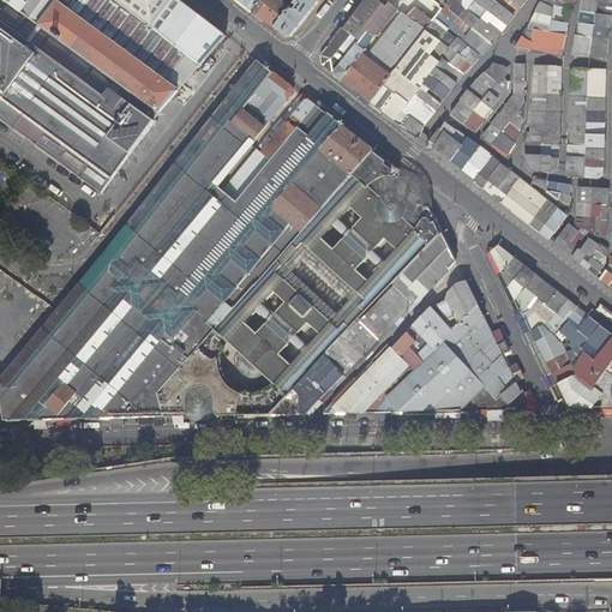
[(151,119),(156,113),(138,99),(91,64),(40,27),(1,0),(0,0),(0,118),(100,191),(126,155),(153,120),(151,119)]
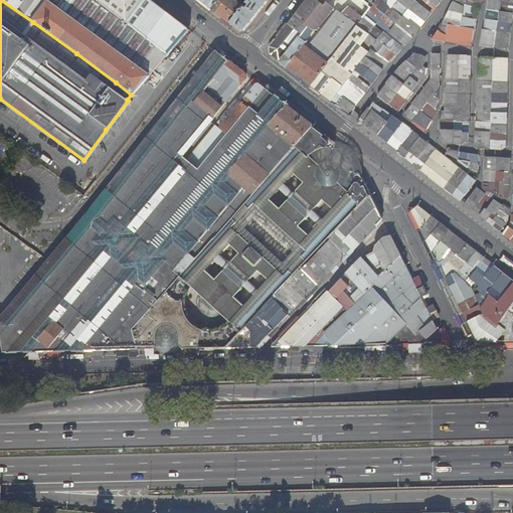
[(1,0),(33,22),(76,53),(116,82),(131,95),(147,75),(102,41),(56,8),(62,0),(97,0),(120,18),(166,54),(189,29),(151,0),(1,0)]
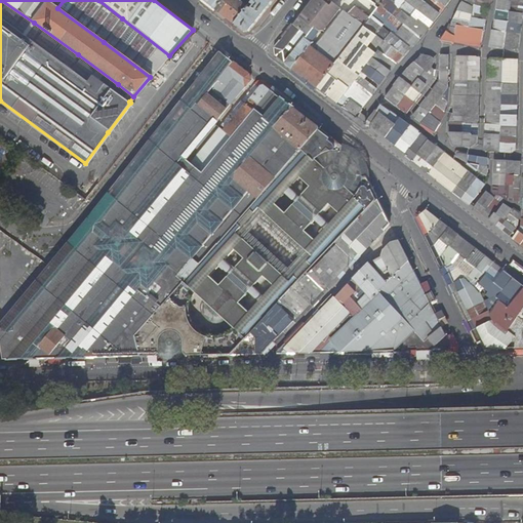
[(104,42),(150,77),(163,62),(169,55),(122,18),(98,0),(64,0),(57,8),(104,42)]
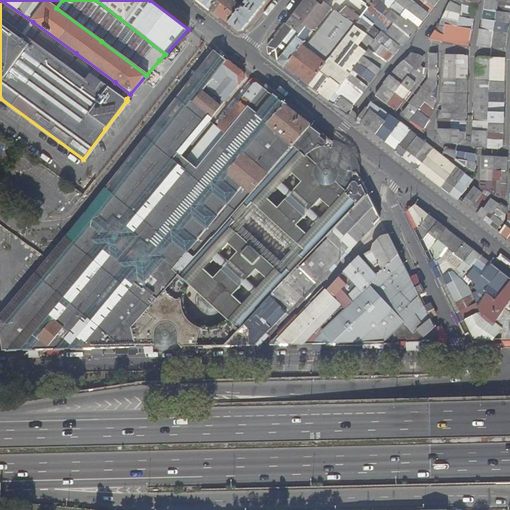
[(199,0),(209,8),(215,0),(199,0)]
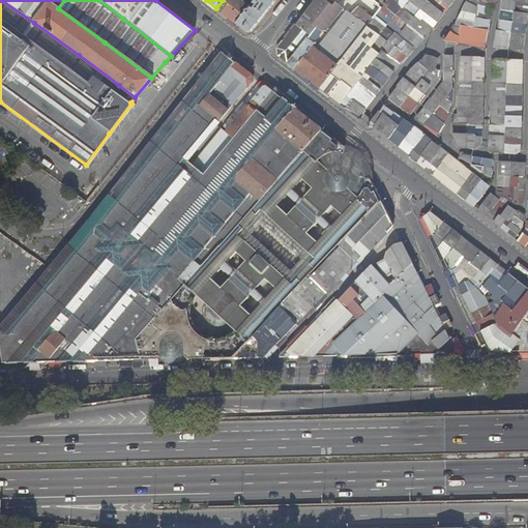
[(223,0),(216,8),(235,22),(253,0),(223,0)]
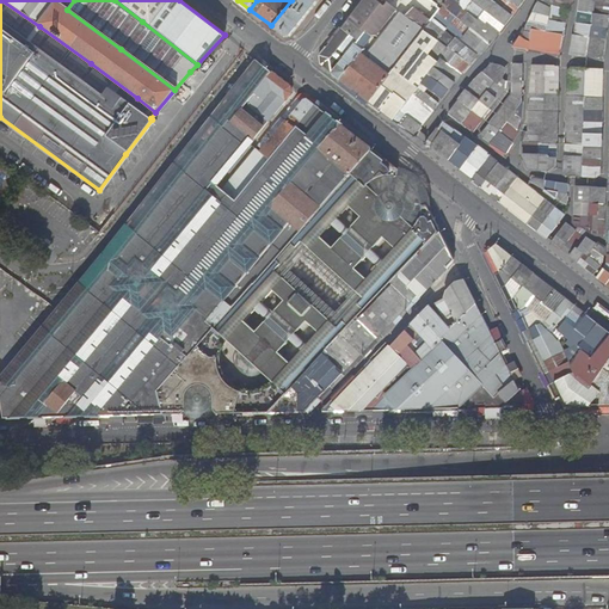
[(291,0),(271,25),(283,35),(288,35),(314,0),(291,0)]
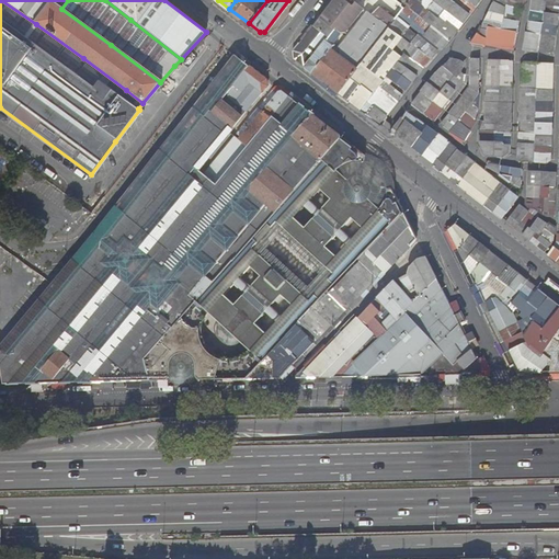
[(330,0),(288,54),(338,92),(394,18),(380,7),(373,15),(369,13),(372,11),(367,7),(365,9),(366,10),(333,50),(330,48),(341,33),(339,31),(344,31),(362,7),(353,0),(330,0)]
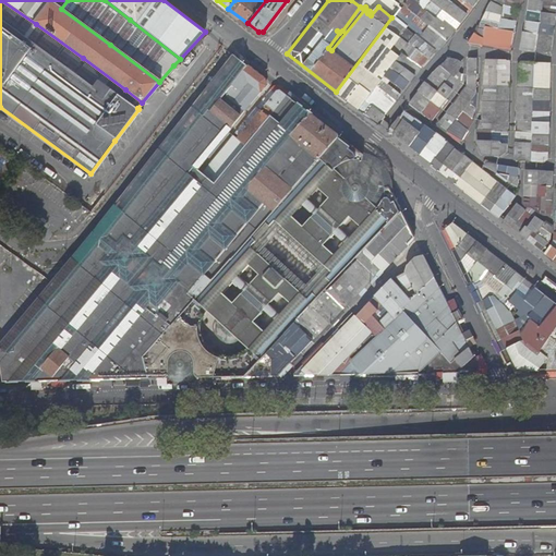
[(406,0),(400,7),(391,17),(336,92),(375,122),(434,46),(437,48),(473,0),(406,0)]
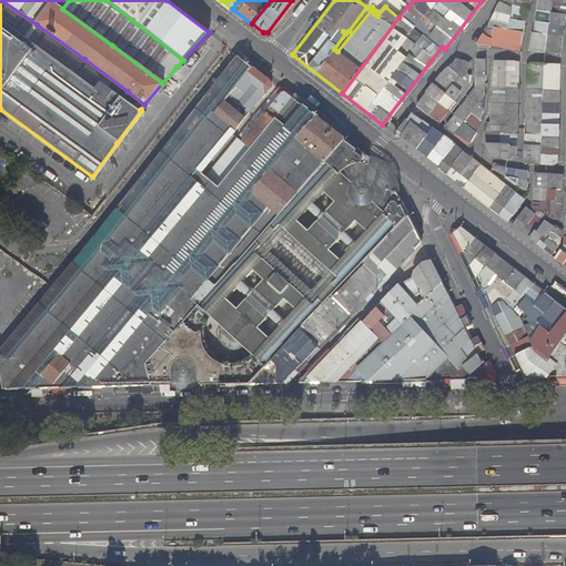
[(485,23),(478,32),(472,41),(499,46),(518,48),(526,3),(527,0),(535,0),(526,49),(558,52),(565,9),(565,0),(495,0),(493,8),(485,23)]
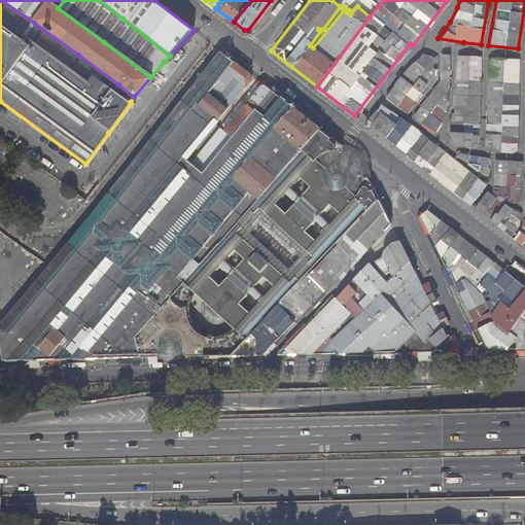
[(0,358),(2,359),(116,357),(218,242),(319,127),(290,105),(270,89),(252,109),(244,118),(230,136),(223,144),(201,171),(189,162),(185,158),(231,103),(224,98),(218,93),(39,302),(234,61),(219,49),(0,320),(0,347),(2,348),(0,351),(0,358)]
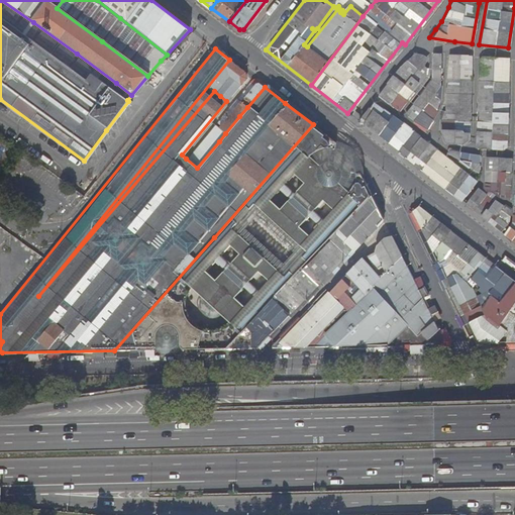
[(411,50),(394,69),(377,94),(397,109),(429,66),(424,66),(425,56),(422,52),(411,50)]
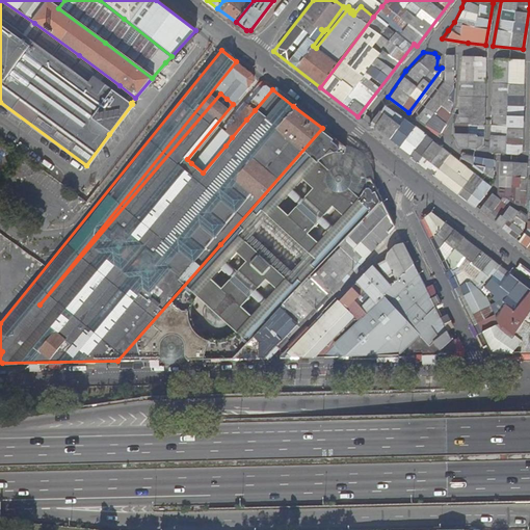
[(444,52),(442,79),(414,114),(440,132),(452,100),(453,52),(444,52)]
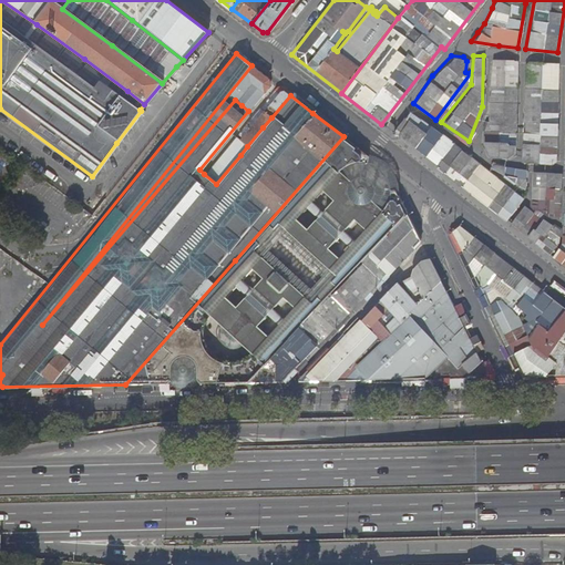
[(482,131),(482,141),(480,142),(488,156),(506,157),(513,152),(517,58),(490,58),(486,121),(483,121),(482,131)]
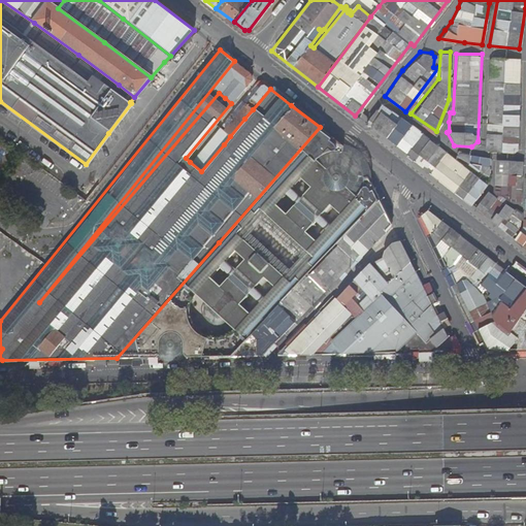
[(519,57),(488,56),(487,148),(517,149),(517,110),(519,57)]
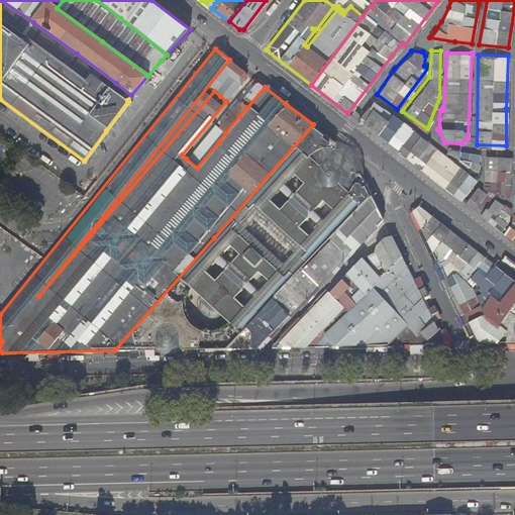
[(224,91),(220,96),(226,101),(245,77),(244,72),(229,60),(38,296),(214,91),(218,87),(224,91)]
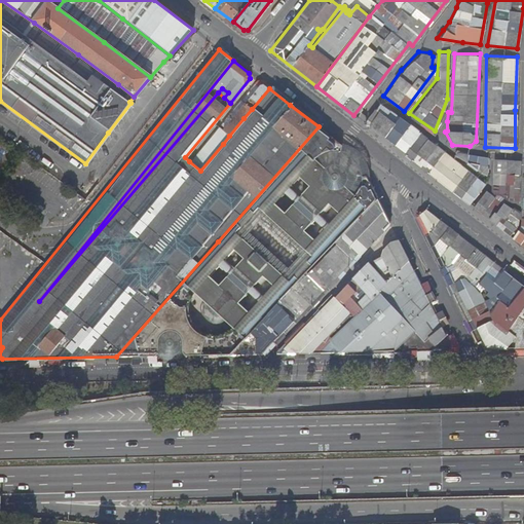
[(267,87),(257,79),(240,100),(252,109),(269,88),(267,87)]
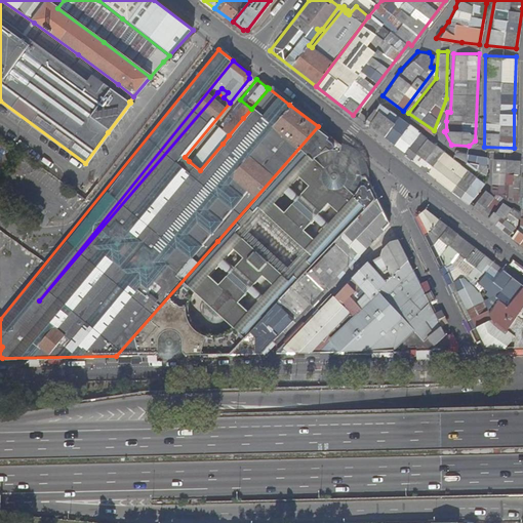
[(251,109),(240,99),(234,106),(217,126),(229,135),(243,118),(251,109)]
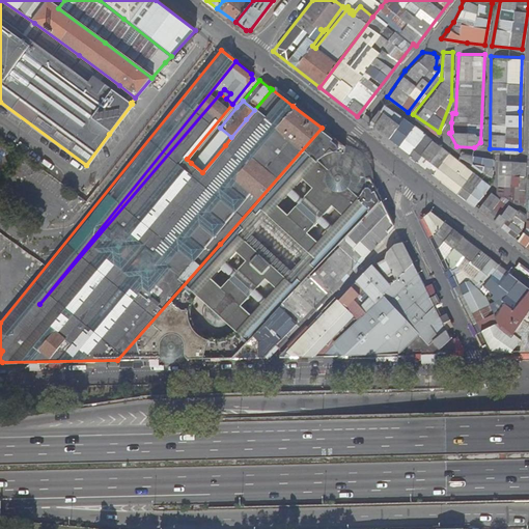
[(382,104),(366,123),(473,205),(489,184),(433,139),(382,104)]
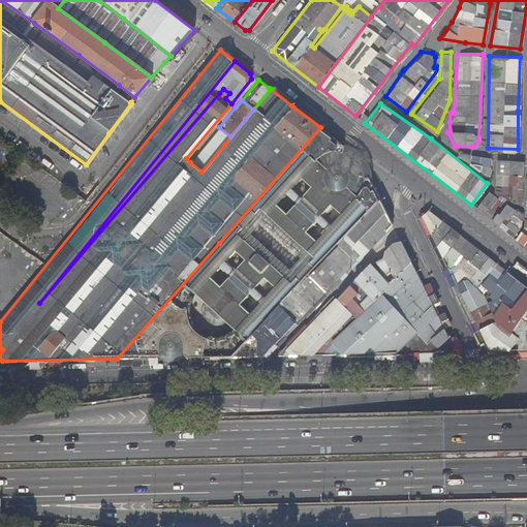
[(342,238),(379,199),(362,164),(355,154),(320,127),(219,243),(117,359),(229,355),(246,338),(270,313),(342,238)]
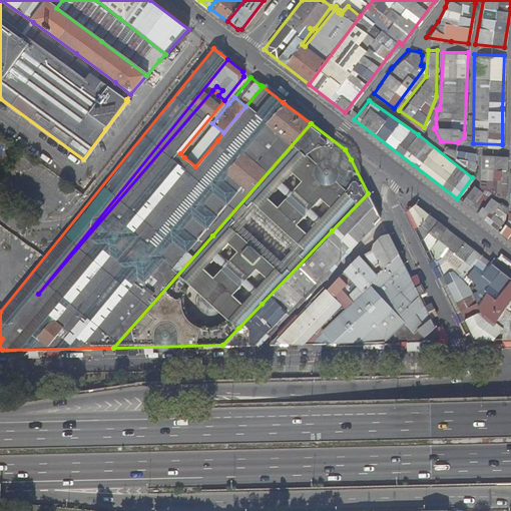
[(223,132),(212,123),(198,140),(184,157),(195,166),(217,140),(223,132)]
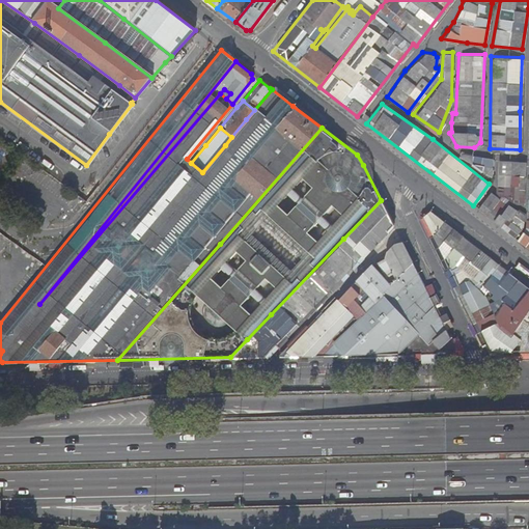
[(493,158),(461,152),(457,156),(480,170),(491,175),(493,158)]
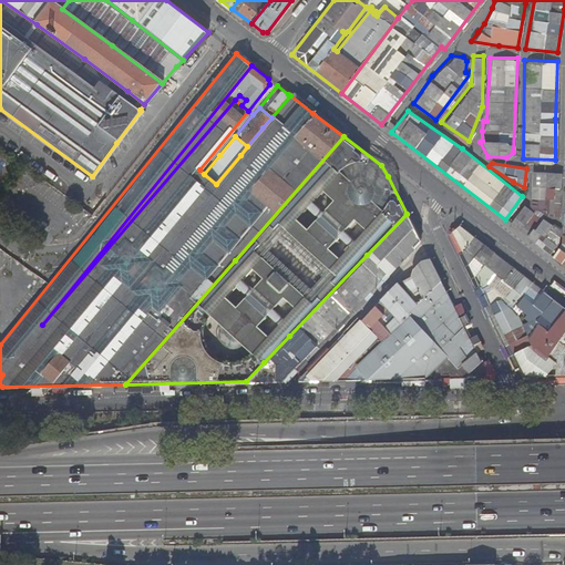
[(557,247),(552,255),(564,266),(564,168),(563,242),(558,247),(557,247)]
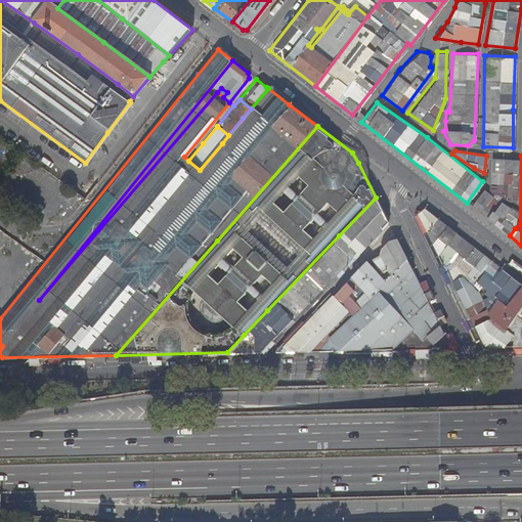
[(483,187),(470,206),(508,234),(513,226),(516,208),(517,159),(490,158),(490,172),(487,172),(486,181),(490,182),(489,182),(489,191),(483,187)]
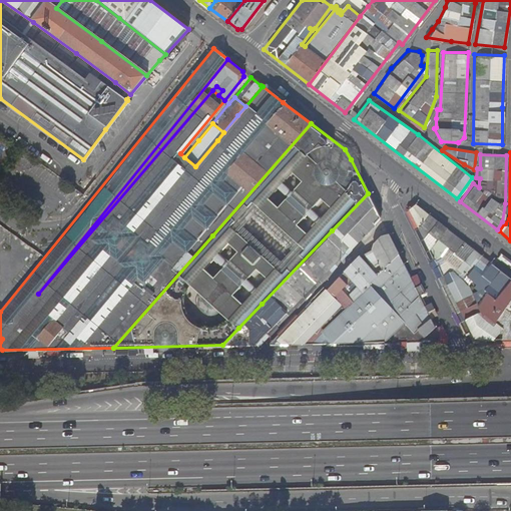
[(350,247),(380,217),(368,193),(332,230),(348,246),(350,247)]
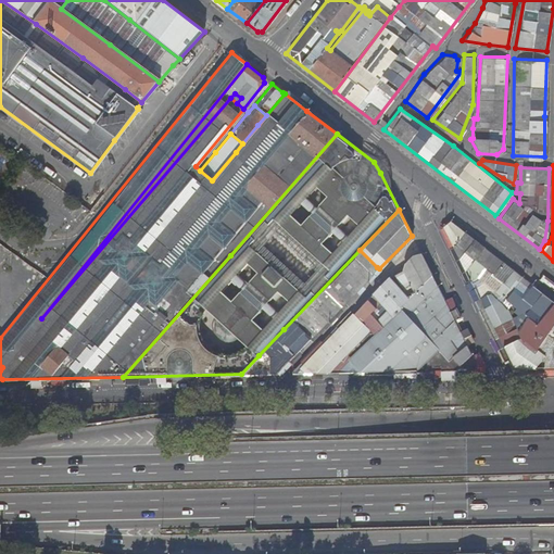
[(442,226),(478,297),(488,291),(501,303),(521,277),(450,221),(442,226)]
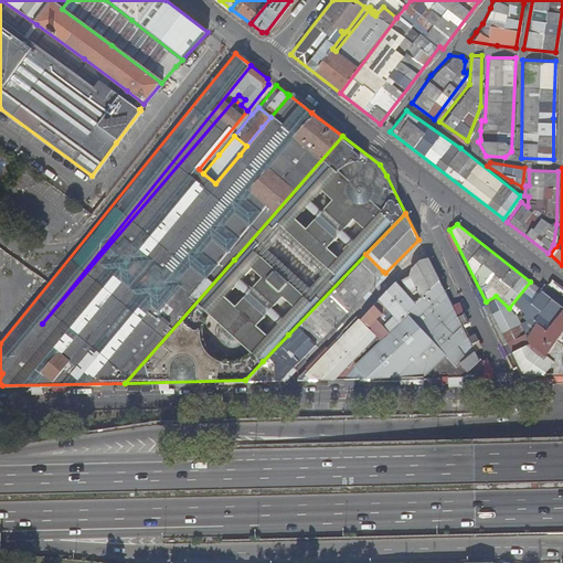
[(288,335),(306,352),(383,272),(365,254),(288,335)]
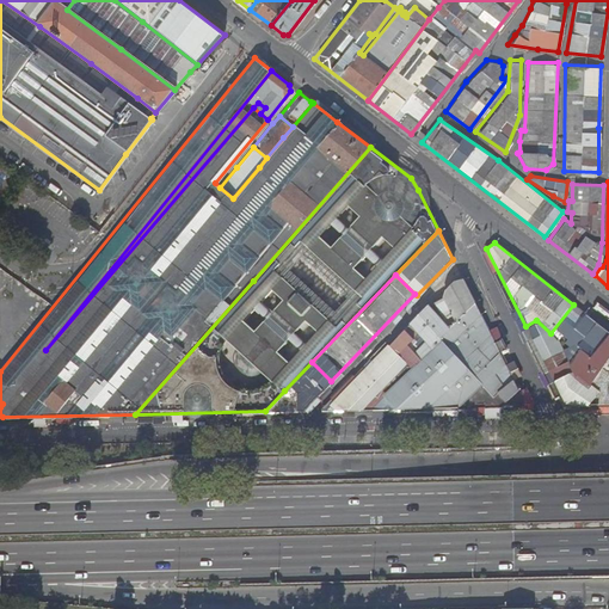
[(426,306),(325,410),(343,410),(370,408),(440,338),(438,337),(474,301),(461,277),(453,280),(444,288),(443,295),(426,306)]
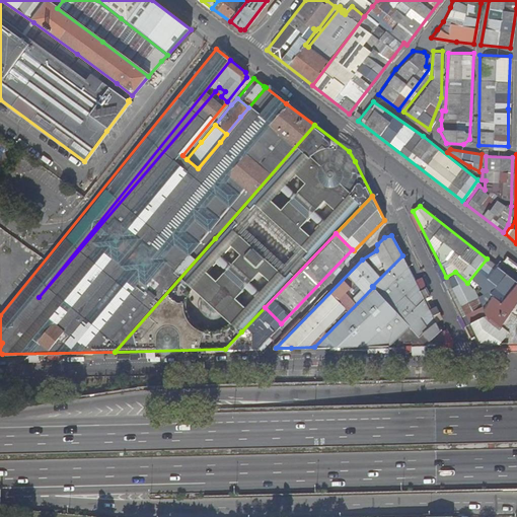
[(373,287),(314,347),(340,347),(392,345),(446,344),(402,255),(372,286),(373,287)]
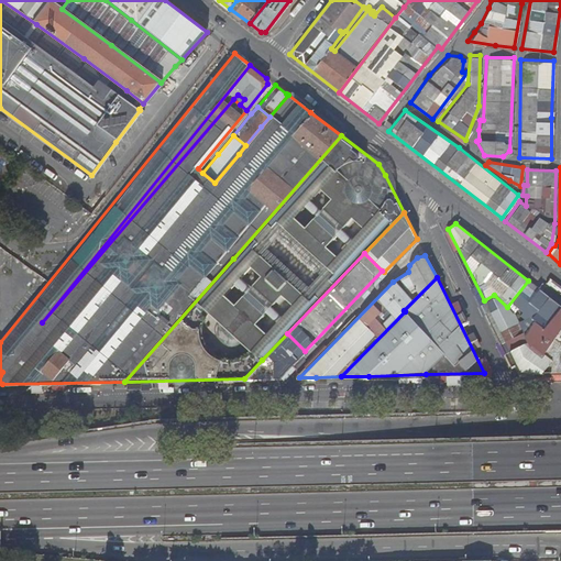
[(560,305),(528,281),(507,307),(494,295),(484,300),(519,372),(560,371),(560,305)]
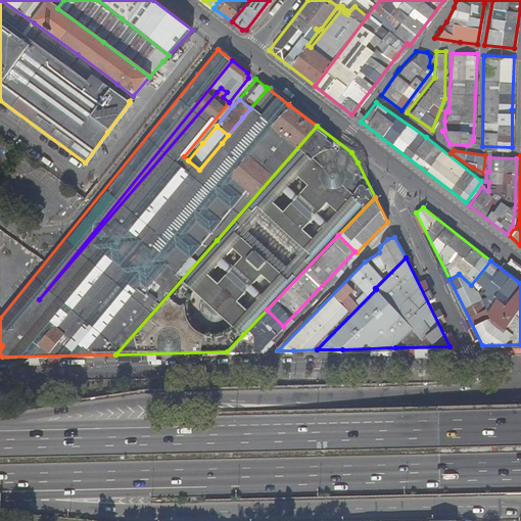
[(259,350),(283,326),(267,310),(243,334),(259,350)]
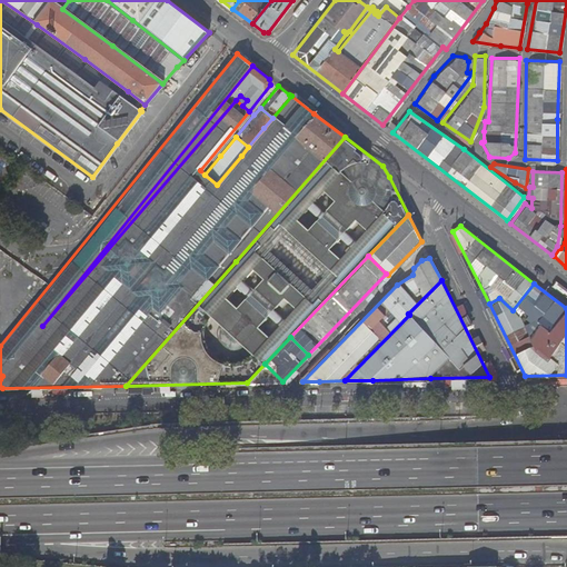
[(282,381),(265,364),(247,383),(276,383),(282,383),(282,381)]
